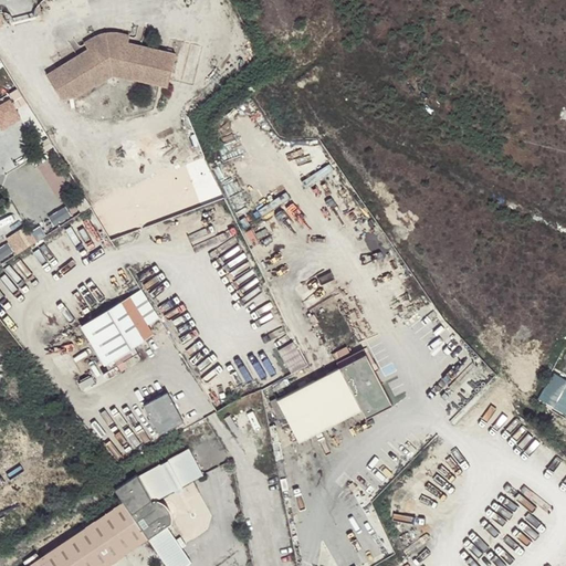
[(79,44),(76,46),(81,54),(73,58),(44,76),(60,101),(74,98),(111,76),(167,88),(174,55),(139,48),(132,48),(133,37),(128,35),(123,34),(117,33),(114,33),(109,34),(107,34),(104,34),(102,35),(97,35),(94,38),(90,39),(86,41),(83,42),(81,43),(79,44)]
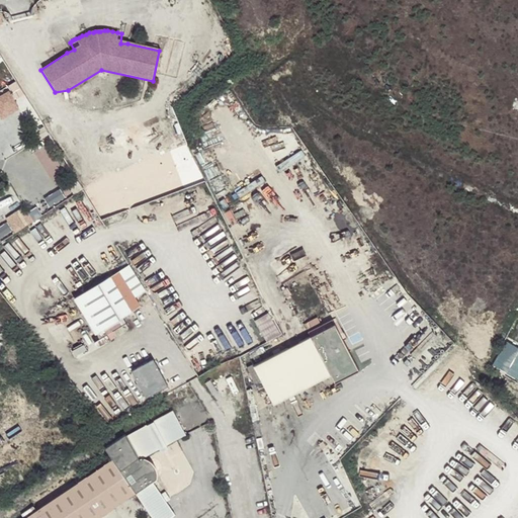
[(123,33),(121,33),(120,44),(127,44),(128,33),(123,33)]
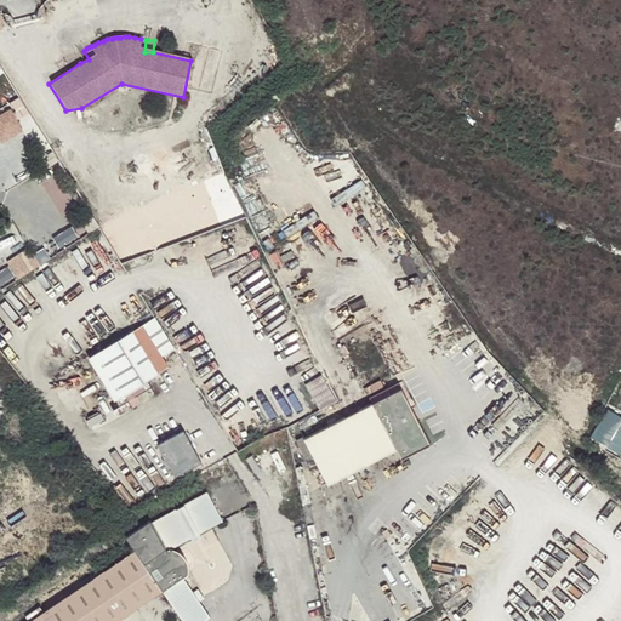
[(89,60),(84,51),(75,55),(80,63),(89,60)]
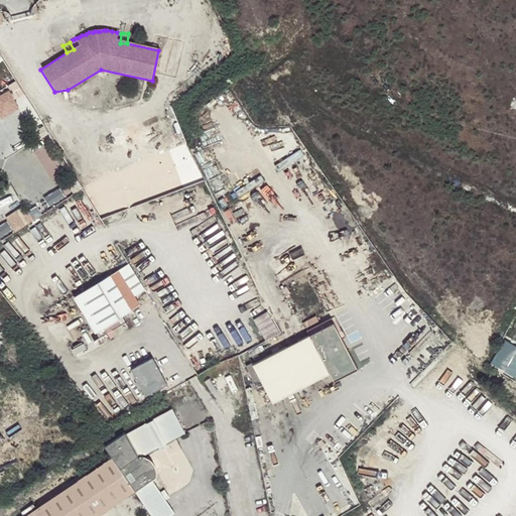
[(10,90),(0,96),(0,114),(2,118),(21,107),(10,90)]
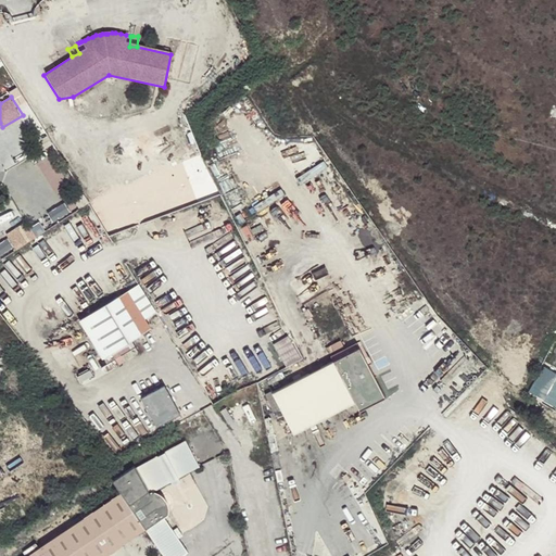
[(36,237),(26,222),(9,232),(19,248),(36,237)]
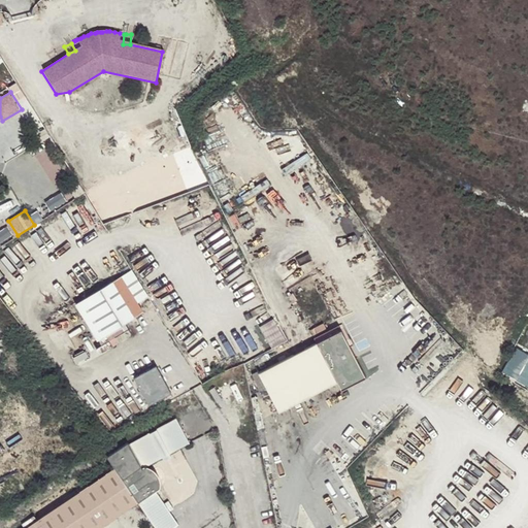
[(126,322),(143,310),(122,275),(103,287),(126,322)]
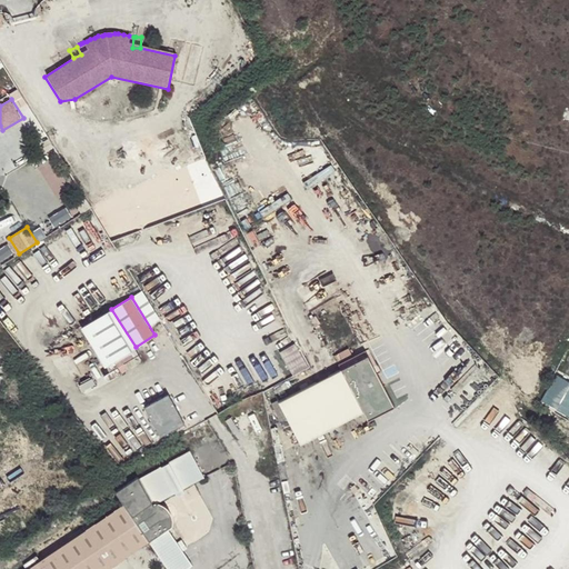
[(101,373),(122,361),(117,350),(96,362),(101,373)]
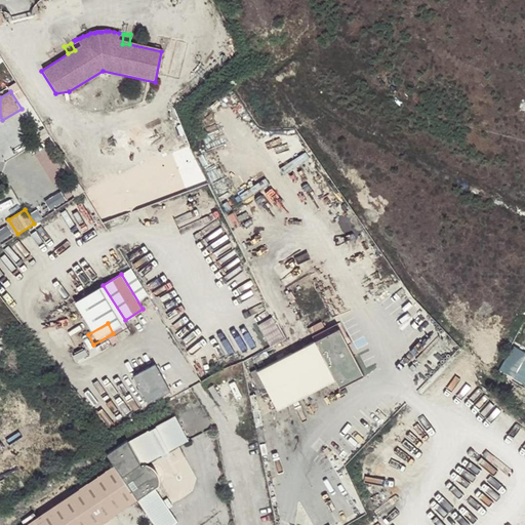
[(339,327),(256,370),(276,406),(333,376),(339,387),(364,374),(339,327)]
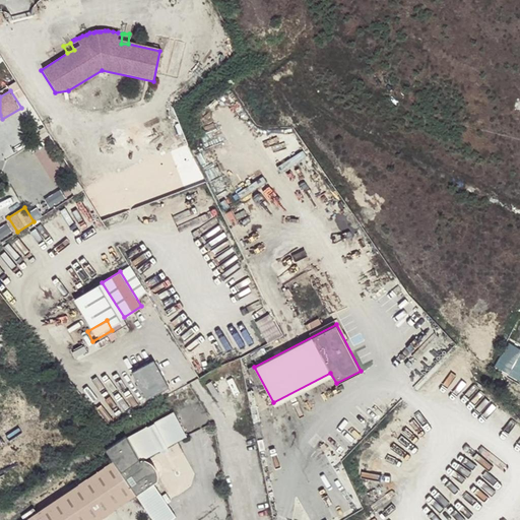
[(496,367),(519,379),(519,346),(509,341),(496,367)]
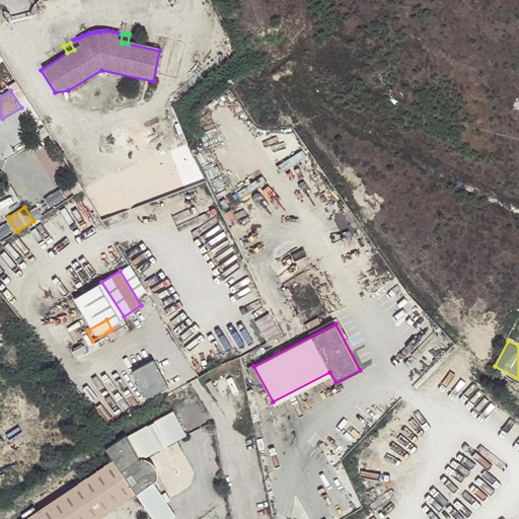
[(145,392),(165,380),(154,359),(133,371),(145,392)]
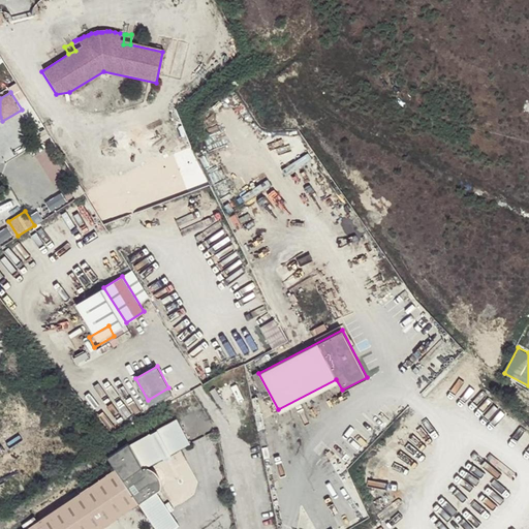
[(127,445),(107,457),(114,471),(135,506),(153,528),(174,528),(165,515),(162,507),(154,494),(141,471),(146,469),(162,460),(168,456),(189,445),(179,426),(182,425),(179,419),(128,446),(127,445)]
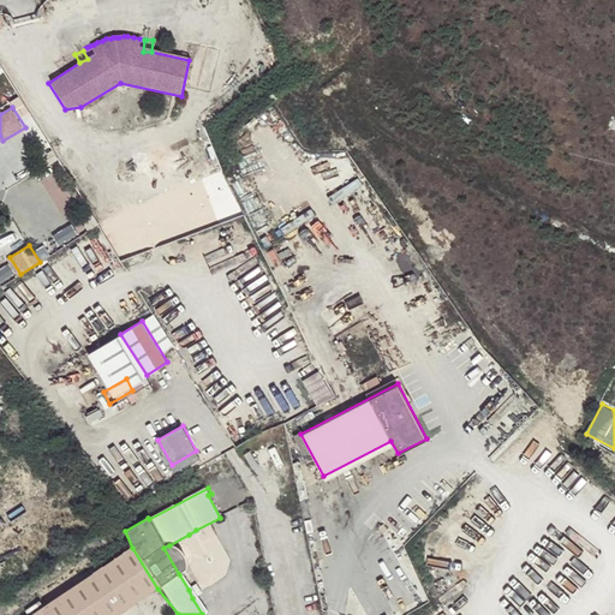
[(163,548),(179,574),(184,571),(184,566),(184,560),(181,556),(178,551),(174,548),(169,545),(163,548)]
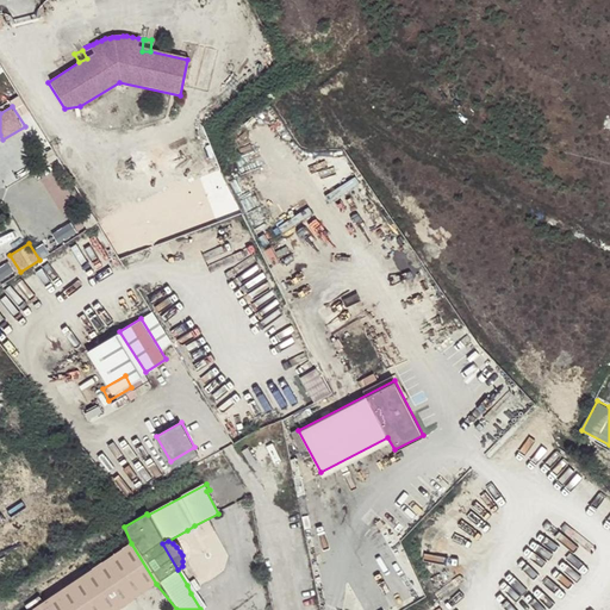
[(131,543),(29,609),(116,609),(156,584),(131,543)]
